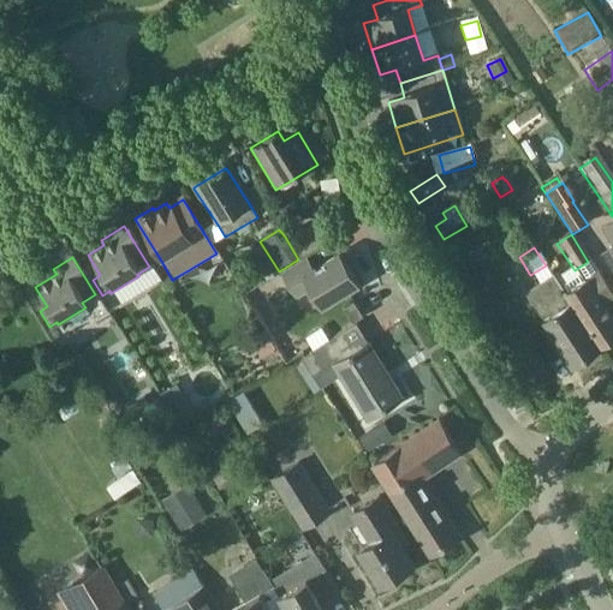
[(338,257),(315,271),(308,258),(280,274),(296,301),(311,292),(321,309),(356,288),(338,257)]
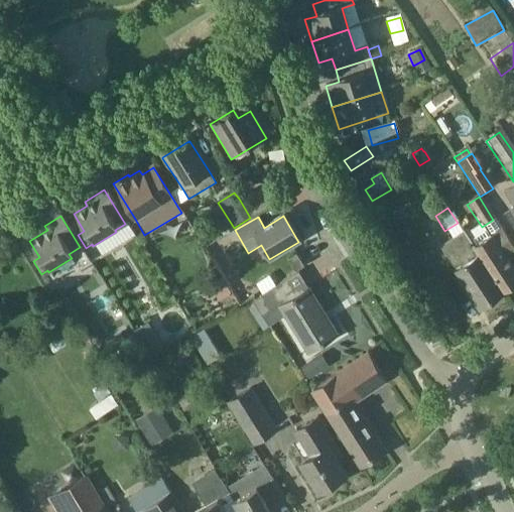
[(483,306),(503,293),(474,249),(464,233),(439,249),(477,305),(483,306)]
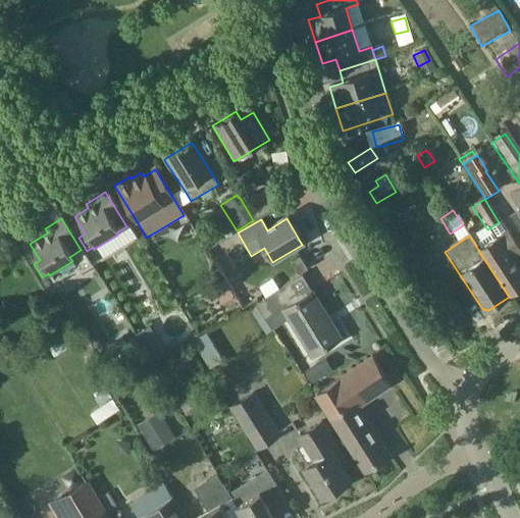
[(479,252),(509,297),(519,290),(519,275),(497,240),(479,252)]
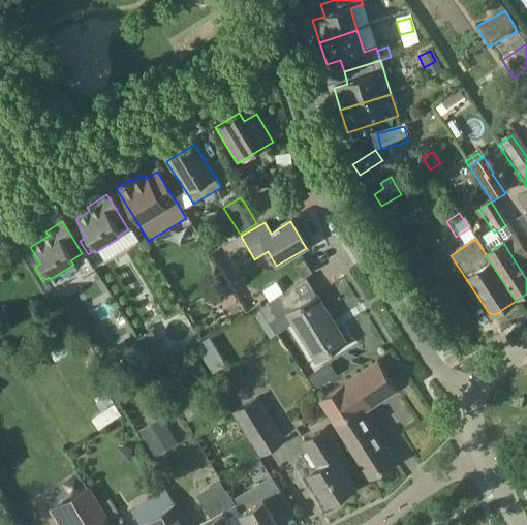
[(295,268),(302,280),(311,275),(303,263),(295,268)]
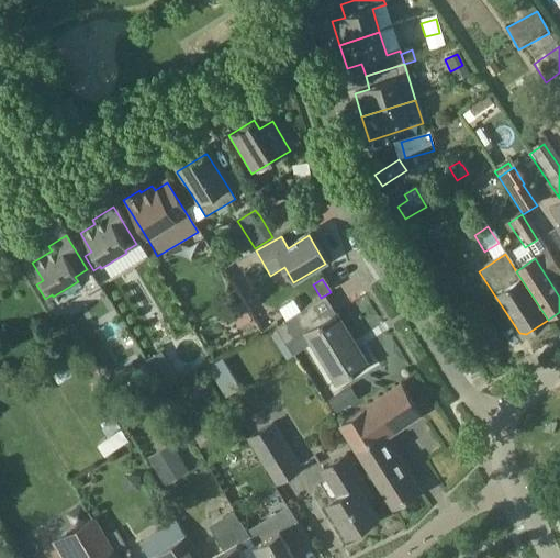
[(323,300),(275,328),(306,380),(324,369),(335,387),(367,367),(335,316),(334,317),(323,300)]
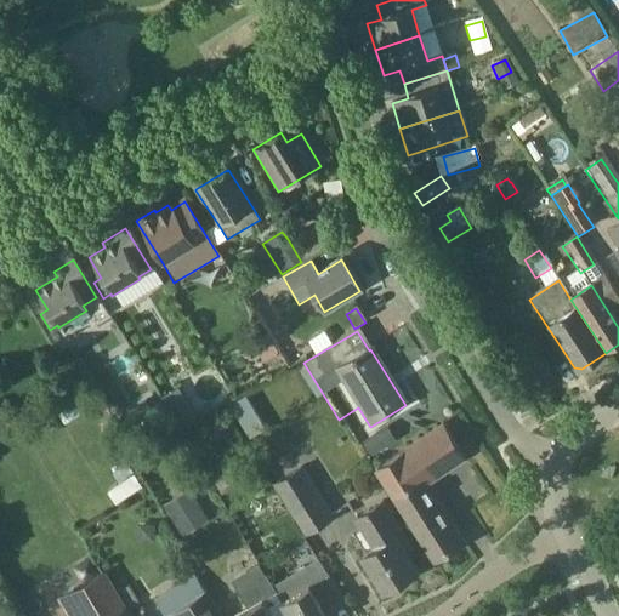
[(262,364),(276,354),(265,338),(260,341),(254,340),(248,344),(246,352),(250,358),(259,358),(262,364)]
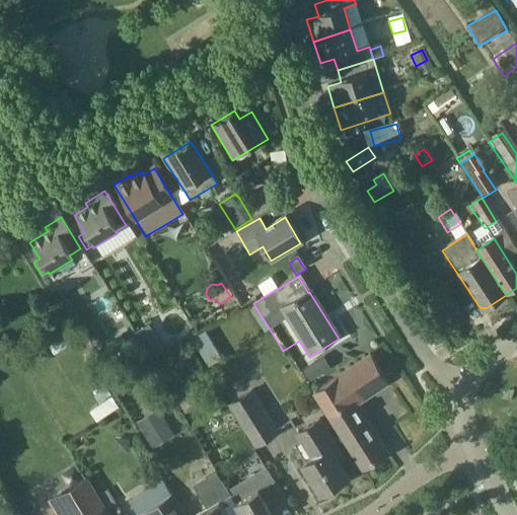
[(134,336),(149,361),(163,353),(147,326),(134,336)]
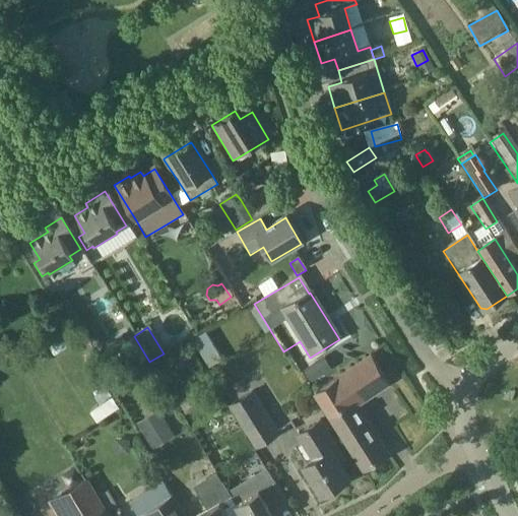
[(0,364),(12,358),(2,335),(0,336),(0,364)]
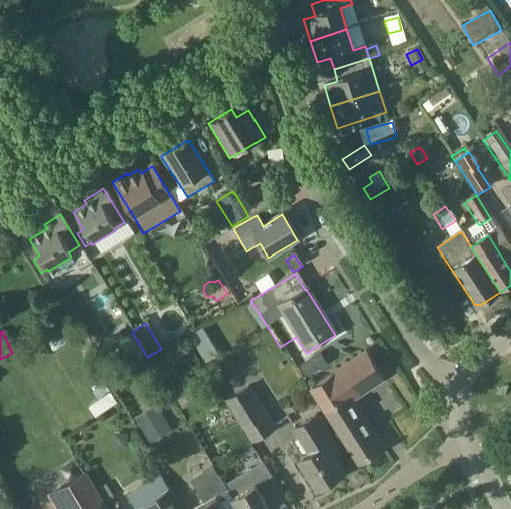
[(217,358),(201,331),(187,339),(204,366),(217,358)]
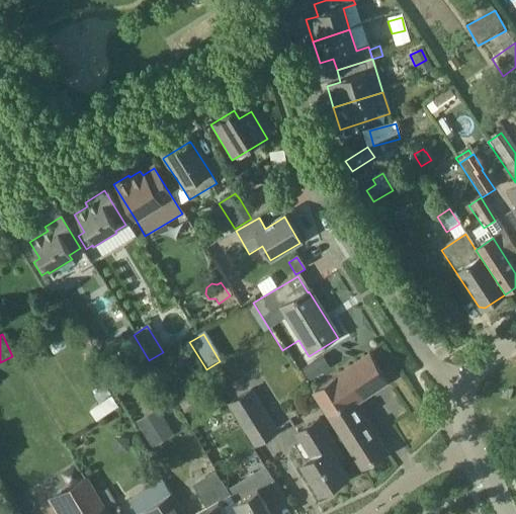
[(53,357),(75,344),(70,335),(48,349),(53,357)]
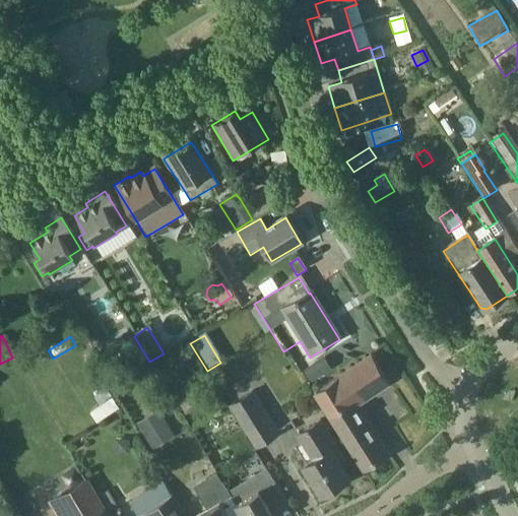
[(387,456),(355,407),(388,386),(371,359),(314,395),(363,472),(387,456)]
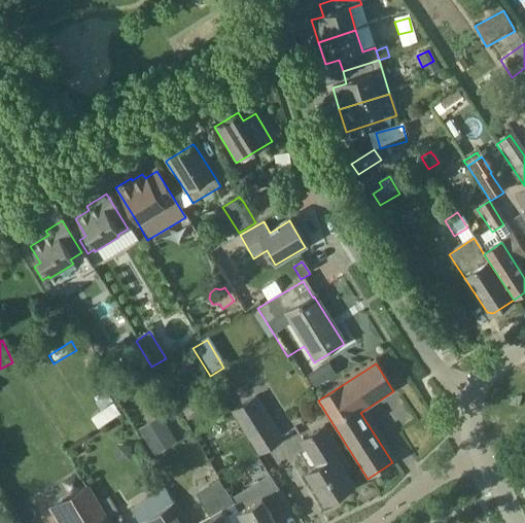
[(314,389),(324,384),(317,371),(307,377),(314,389)]
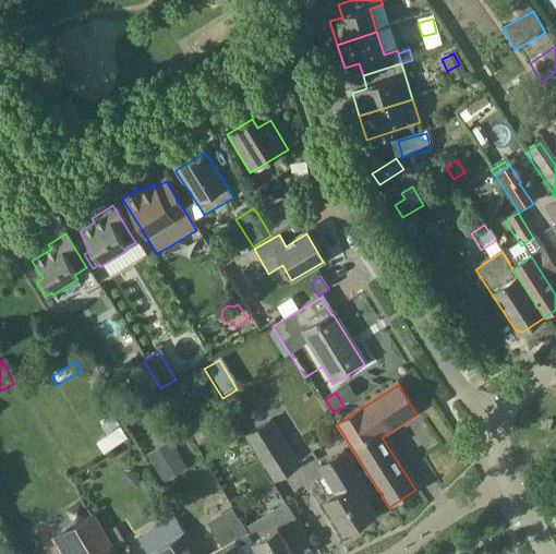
[(131,430),(141,417),(132,411),(122,423),(131,430)]
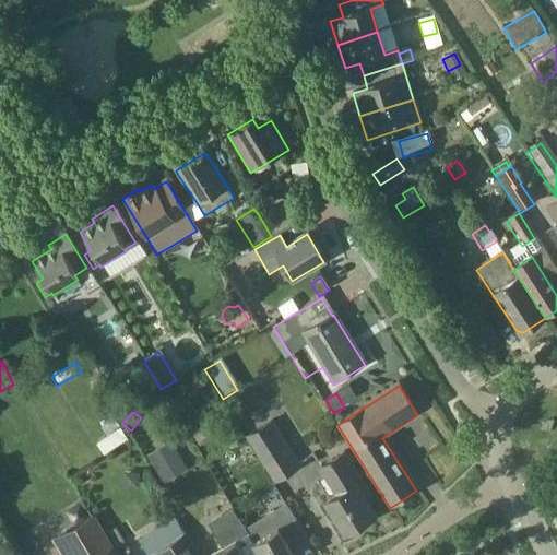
[(185,427),(193,441),(212,429),(203,416),(185,427)]
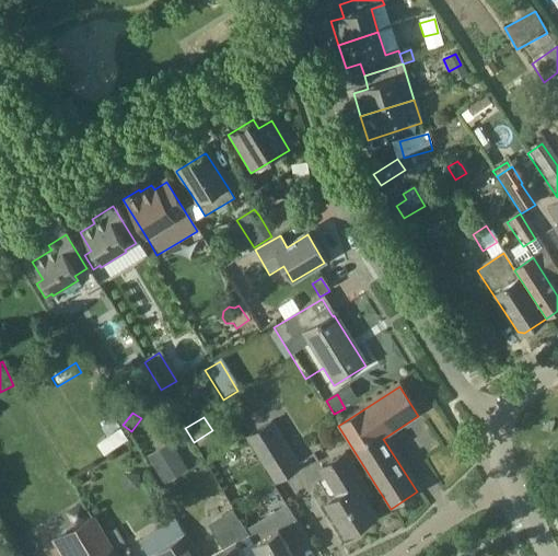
[(106,439),(118,431),(113,423),(101,431),(106,439)]
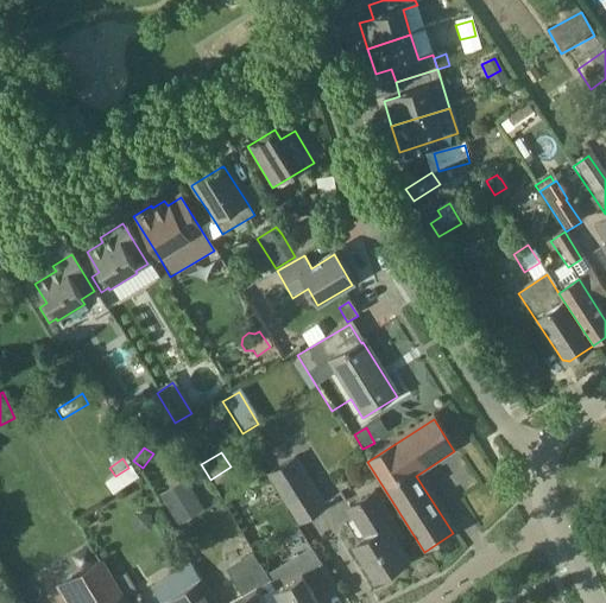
[(300,524),(323,508),(294,461),(269,476),(300,524)]
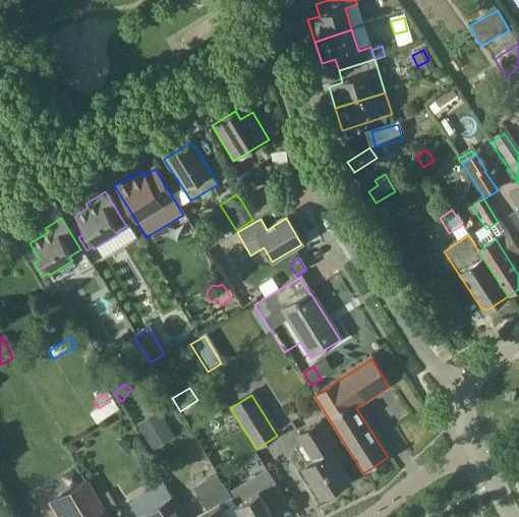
[(96,422),(117,410),(113,402),(91,414),(96,422)]
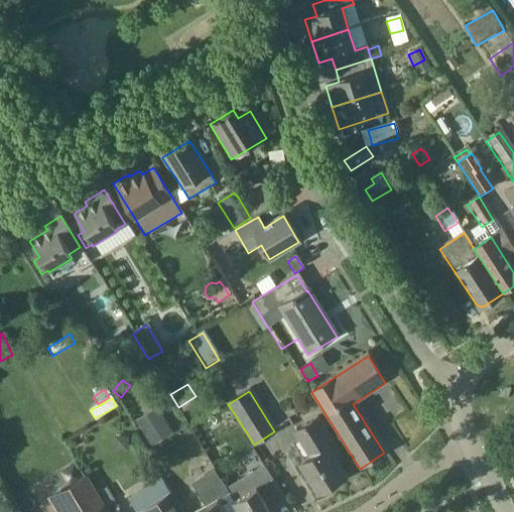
[(172,435),(157,409),(134,423),(150,450),(172,435)]
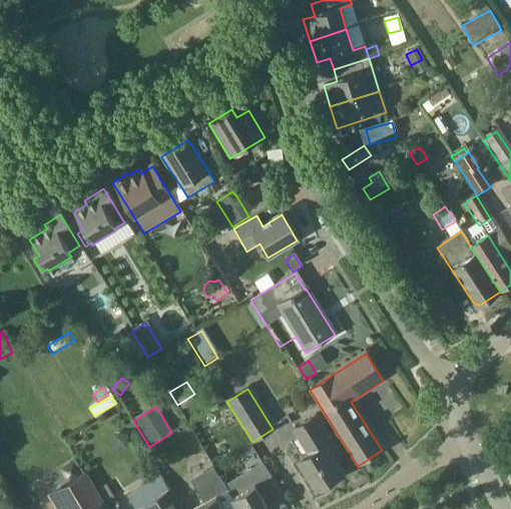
[(316,419),(294,433),(309,457),(300,463),(317,491),(343,474),(334,458),(339,455),(316,419)]
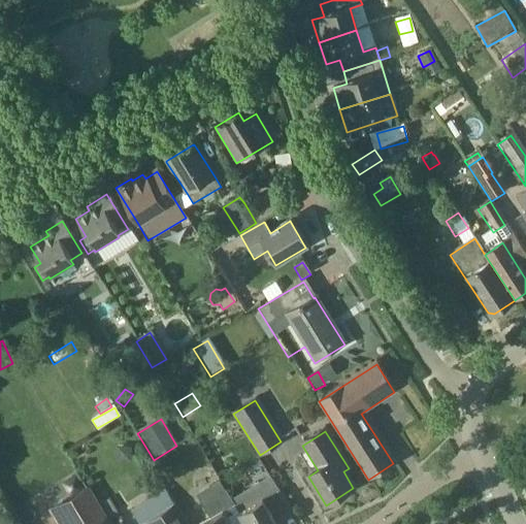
[(242,523),(238,516),(239,516),(225,491),(220,494),(217,488),(198,498),(210,519),(204,523),(242,523)]
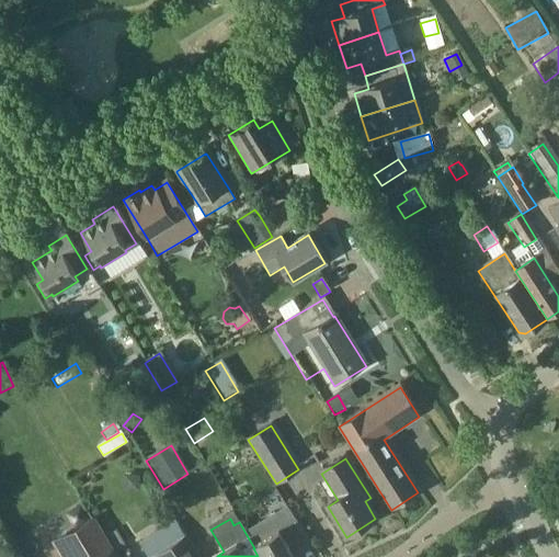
[(114,556),(111,552),(92,520),(54,543),(61,556),(114,556)]
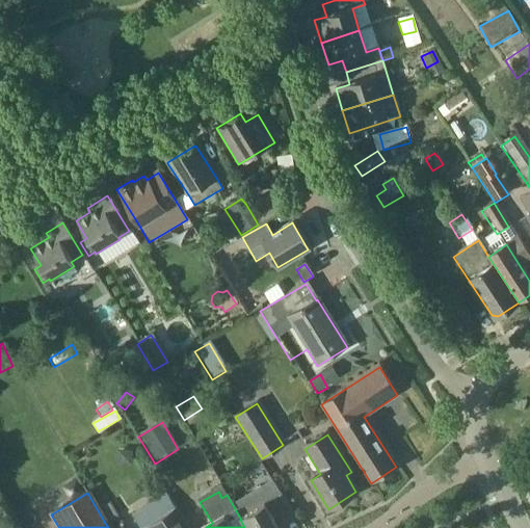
[(240,520),(244,527),(286,527),(295,522),(280,495),(241,520),(240,520)]
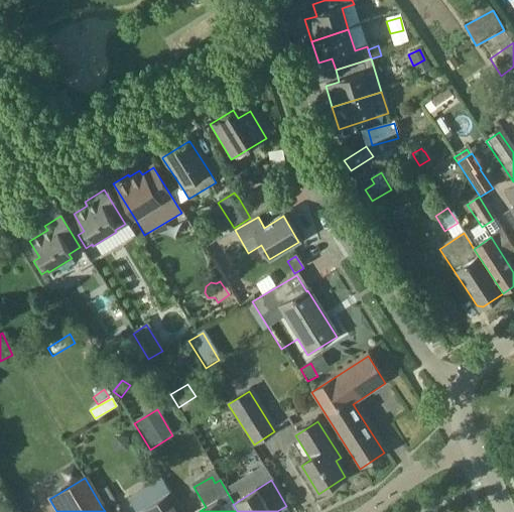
[(180,511),(162,481),(129,500),(135,511),(180,511)]
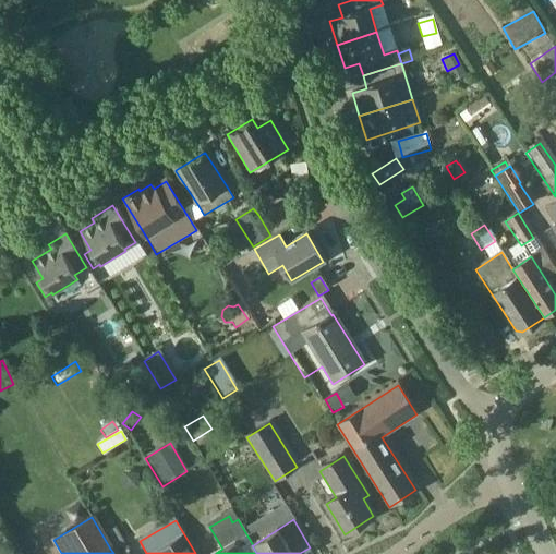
[(113,531),(105,537),(115,551),(123,545),(113,531)]
